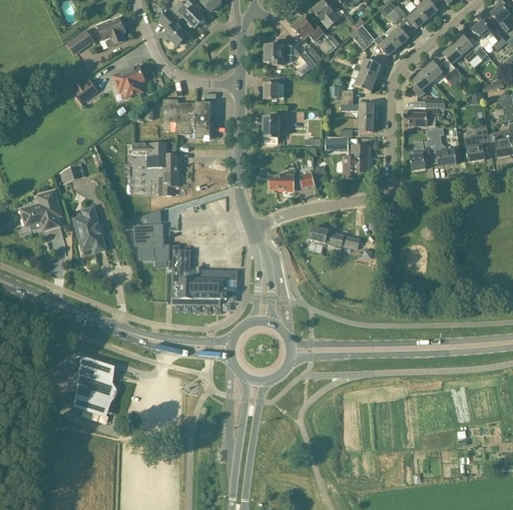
[(201,7),(196,2),(194,0),(187,0),(184,3),(182,2),(176,2),(171,7),(180,18),(182,16),(194,27),(204,17),(198,10),(201,7)]
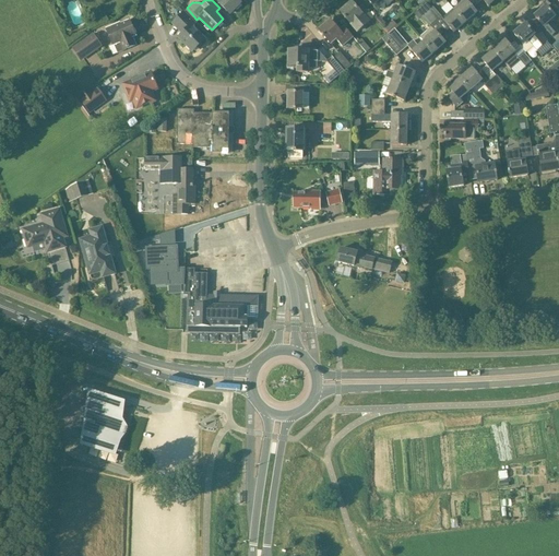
[(219,0),(218,1),(230,12),(241,1),(240,0),(219,0)]
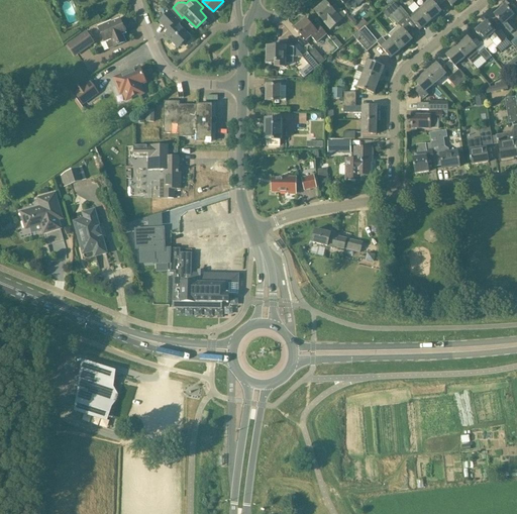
[(315,9),(324,20),(331,27),(346,14),(333,0),(325,0),(315,9)]
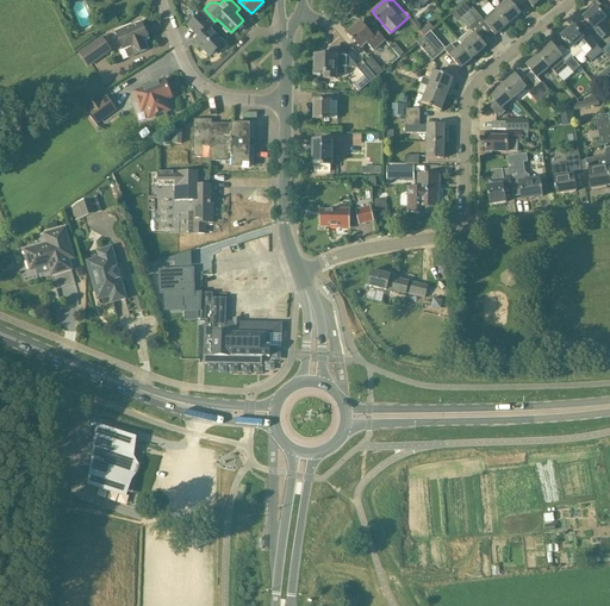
[(466,0),(461,4),(475,22),(483,16),(473,5),(471,6),(466,0)]
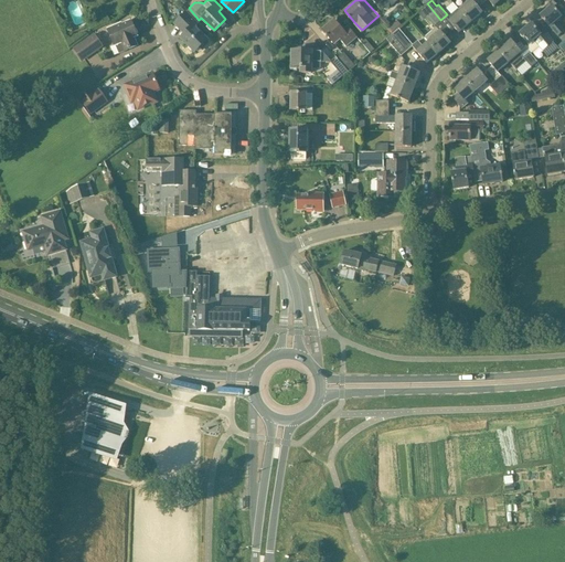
[(466,0),(458,7),(470,21),(471,20),(472,22),(479,18),(477,16),(482,11),(473,0),(466,0)]
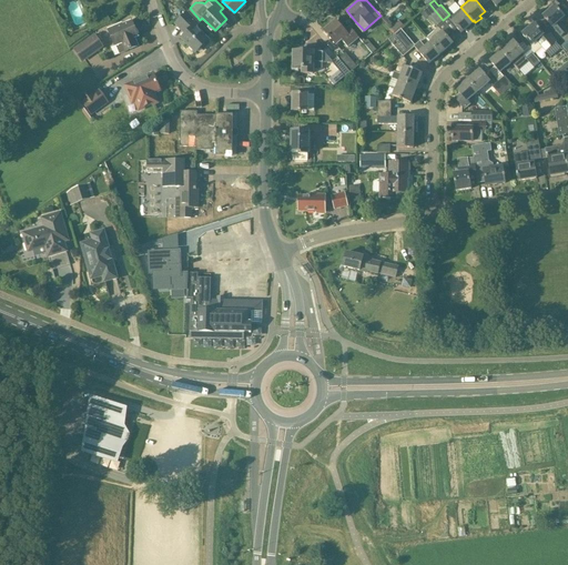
[(200,22),(199,20),(200,20),(190,8),(184,3),(181,7),(184,11),(173,21),(184,33),(181,37),(195,50),(209,38),(196,26),(200,22)]
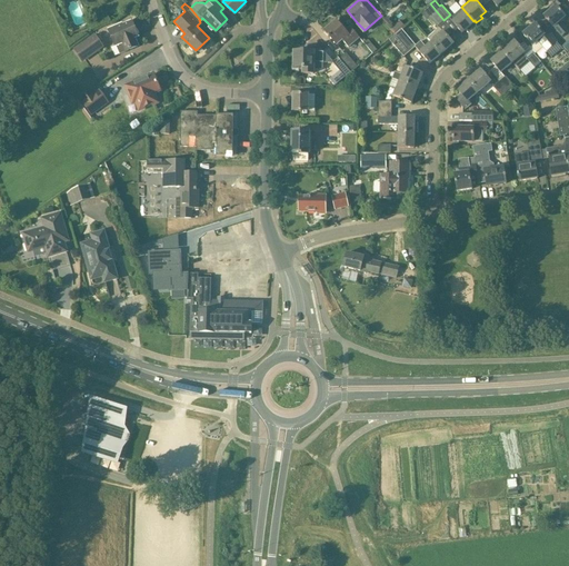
[(437,25),(443,20),(430,3),(421,11),(427,18),(429,16),(437,25)]
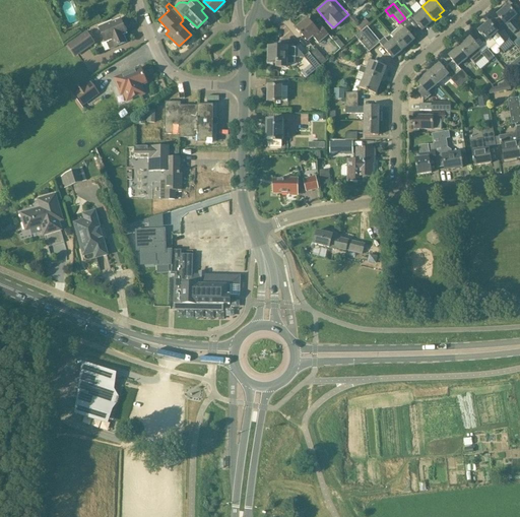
[(519,26),(512,17),(517,13),(508,3),(497,12),(506,23),(513,31),(519,26)]
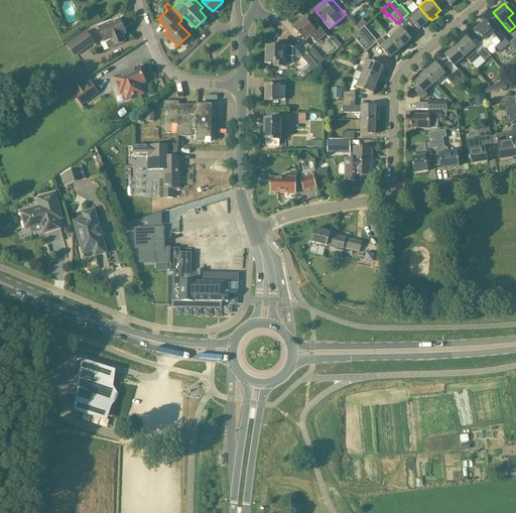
[(418,28),(423,24),(425,26),(430,21),(429,19),(418,6),(408,14),(410,17),(409,17),(418,28)]
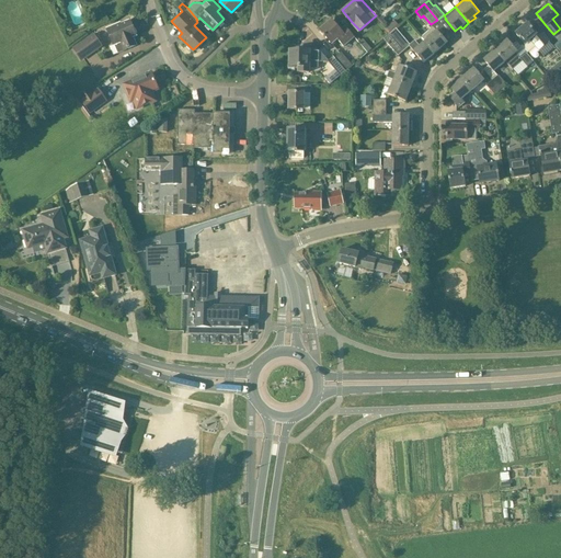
[(332,43),(338,37),(344,45),(355,35),(345,24),(340,29),(331,18),(319,29),(332,43)]
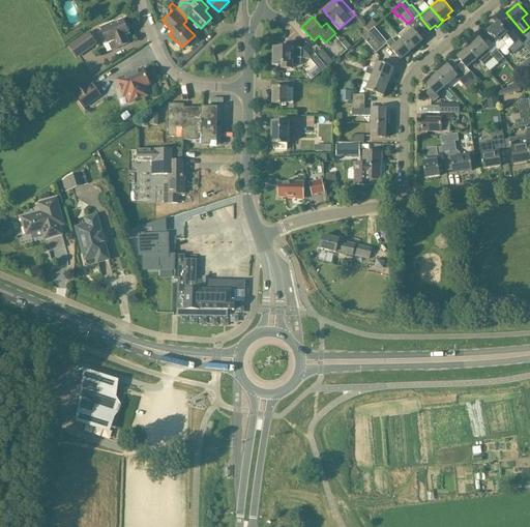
[(113,39),(117,47),(128,41),(125,33),(128,32),(122,18),(114,21),(108,23),(100,26),(108,41),(113,39)]
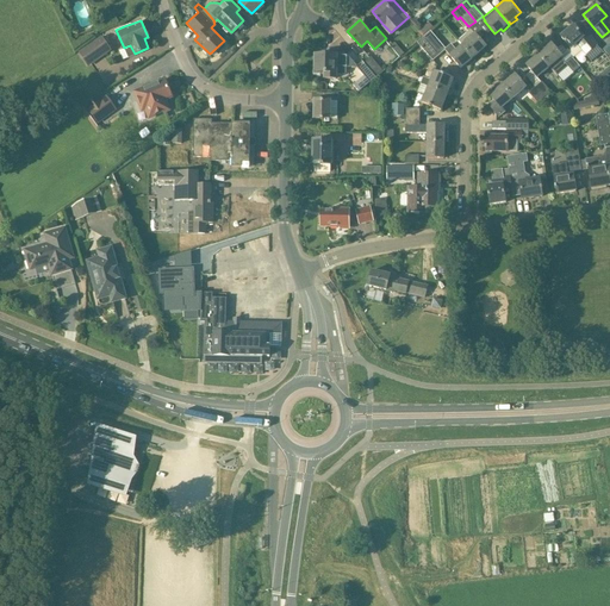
[(429,20),(418,27),(422,32),(433,25),(429,20)]
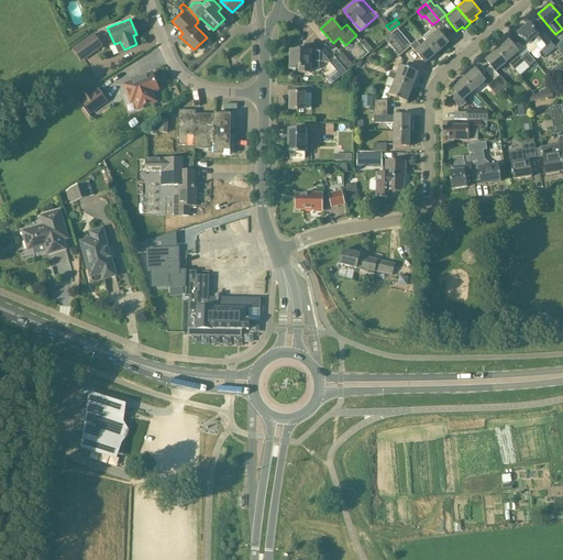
[(542,28),(538,32),(529,21),(517,31),(527,43),(532,37),(545,54),(556,45),(542,28)]
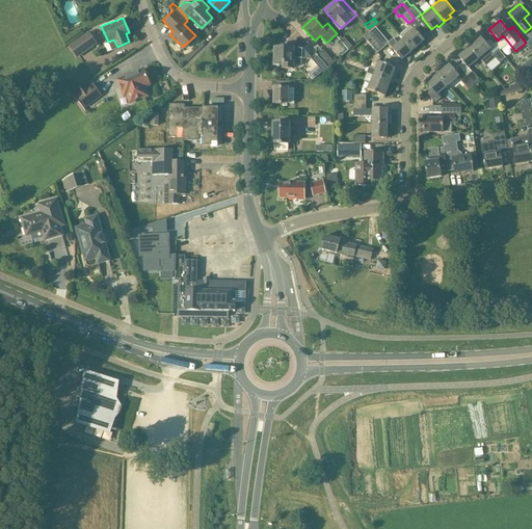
[(400,33),(403,37),(413,49),(424,40),(415,28),(410,24),(400,33)]
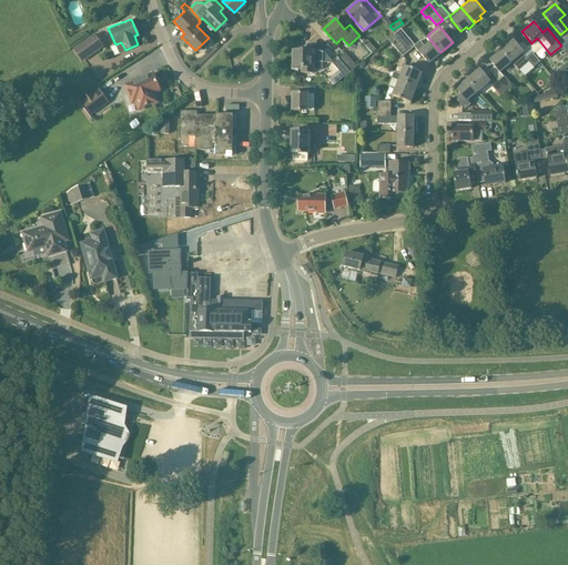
[(401,27),(395,31),(409,49),(415,44),(414,44),(415,42),(406,33),(401,27)]
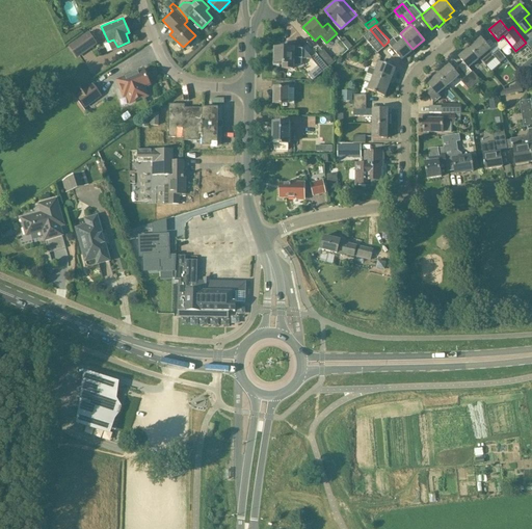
[(88,29),(69,44),(77,56),(80,54),(98,42),(88,29)]
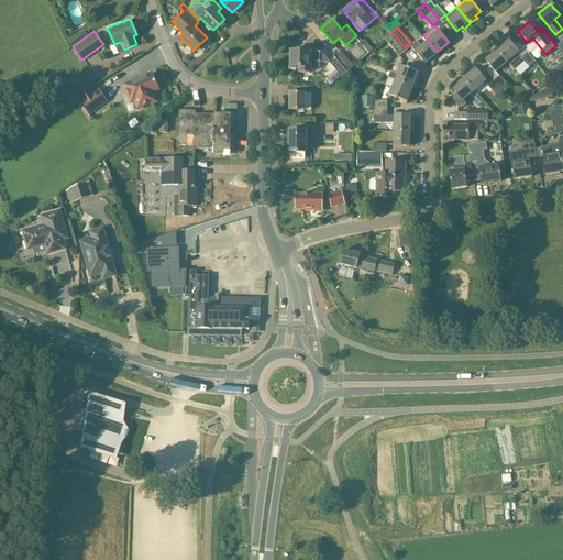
[(400,54),(406,48),(392,31),(385,36),(400,54)]
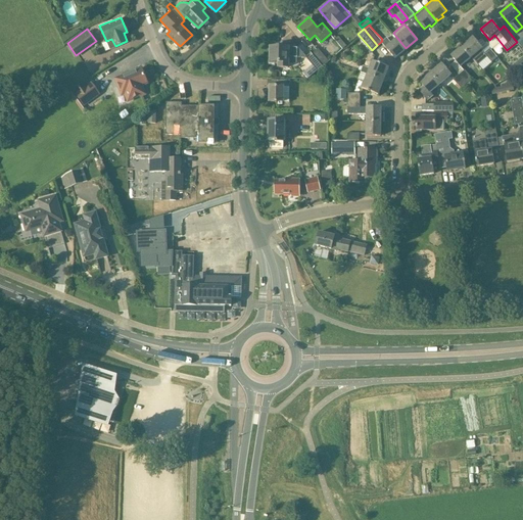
[(381,41),(382,41),(386,46),(395,56),(406,48),(396,37),(391,41),(387,36),(382,39),(381,41)]
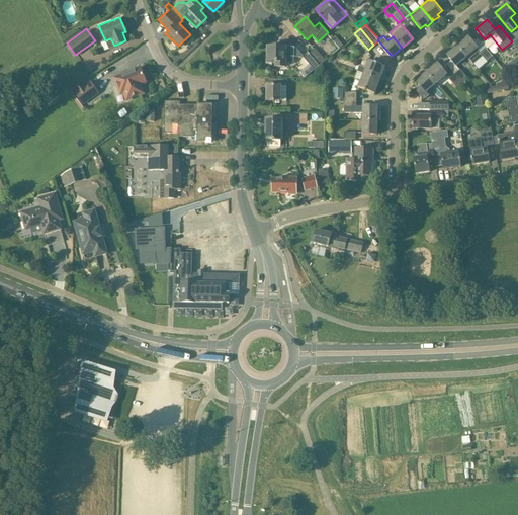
[(480,51),(476,48),(478,46),(468,35),(457,45),(466,56),(466,55),(473,63),(482,55),(487,60),(493,55),(485,46),(480,51)]
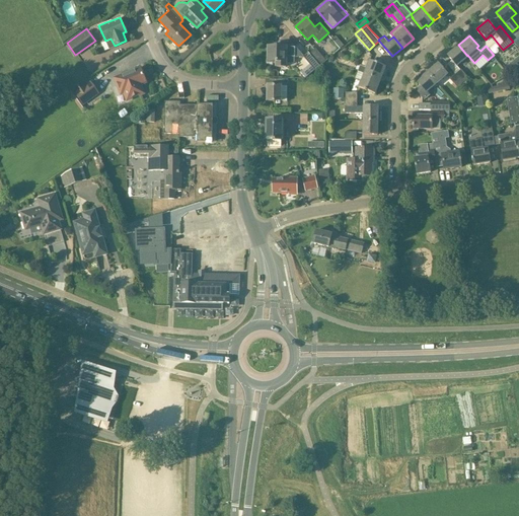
[(286,65),(286,62),(293,62),(295,60),(295,55),(302,55),(303,54),(296,45),(287,46),(268,45),(268,60),(276,60),(276,65),(286,65)]
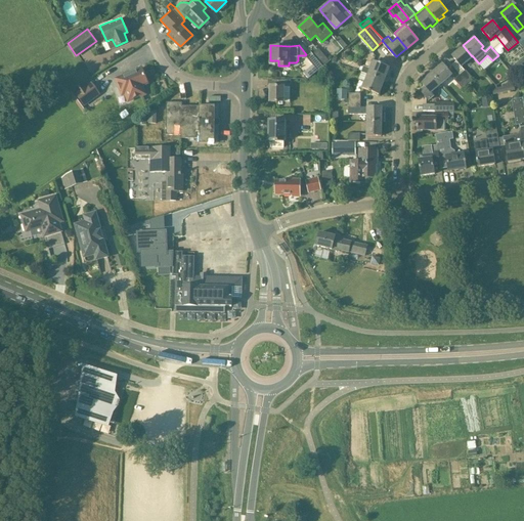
[(461,66),(472,56),(463,45),(451,54),(461,66)]
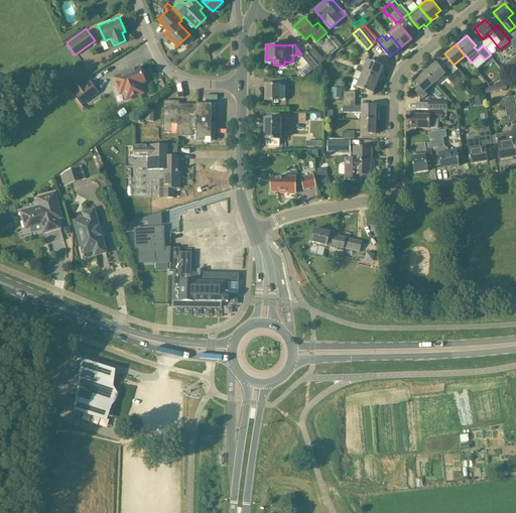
[(313,45),(307,50),(318,63),(325,58),(313,45)]
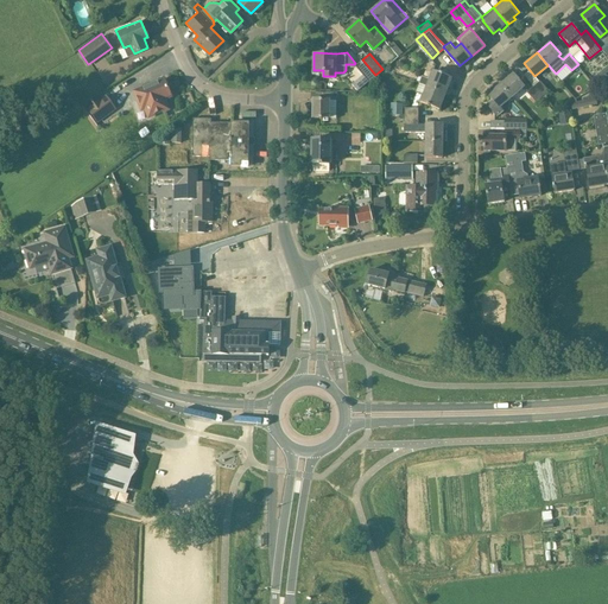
[(368,80),(375,75),(362,59),(361,59),(355,64),(368,80)]
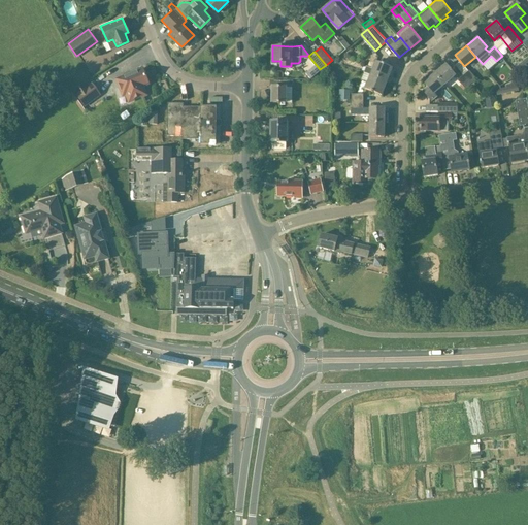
[(366,64),(364,70),(370,73),(387,79),(392,66),(375,60),(373,67),(366,64)]
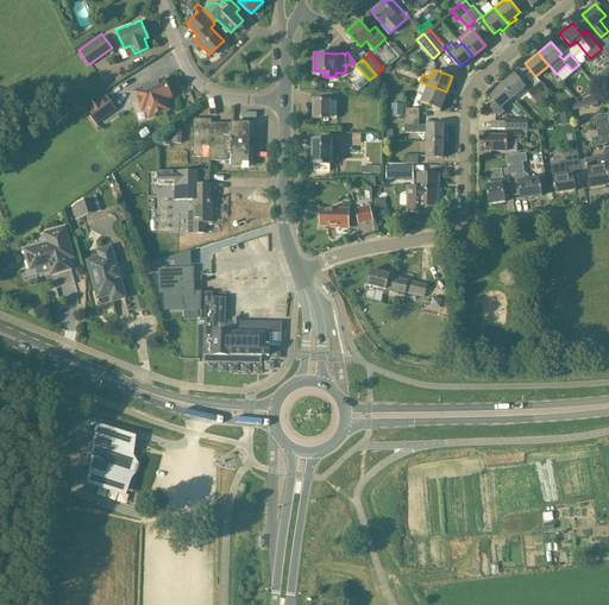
[(514,71),(502,82),(513,95),(526,84),(514,71)]
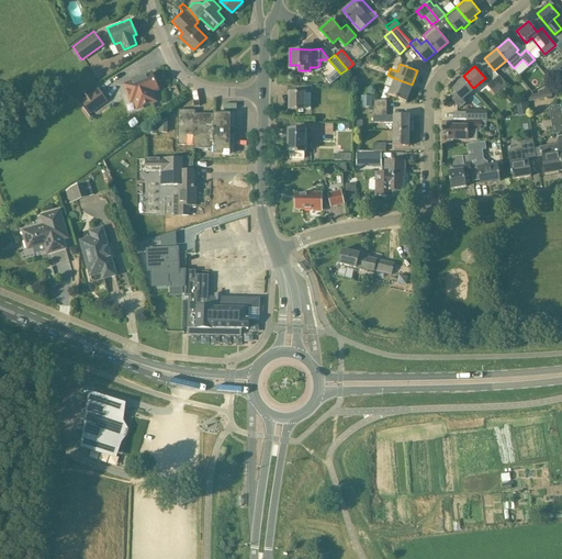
[(133,100),(136,108),(155,100),(152,90),(158,88),(152,71),(139,77),(138,75),(122,82),(125,89),(130,102),(133,100)]
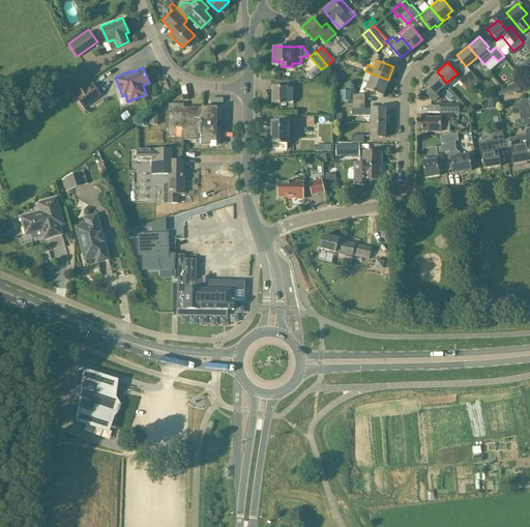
[(478,78),(470,68),(460,79),(467,87),(478,78)]
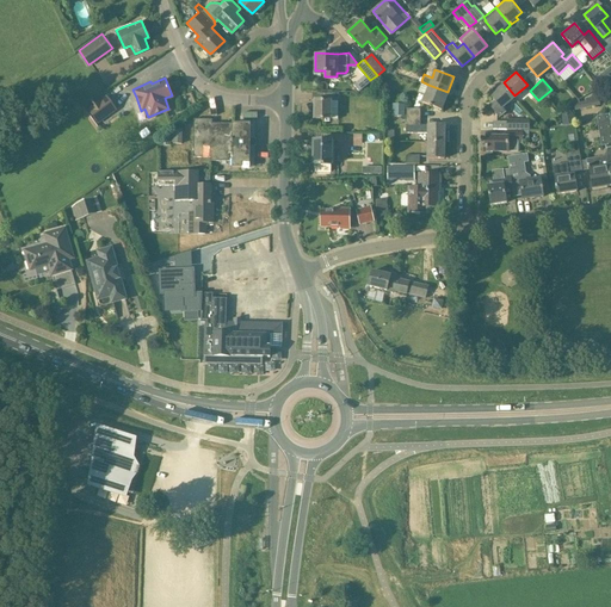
[(506,110),(503,106),(514,95),(504,82),(491,94),(494,99),(488,104),(499,117),(506,110)]
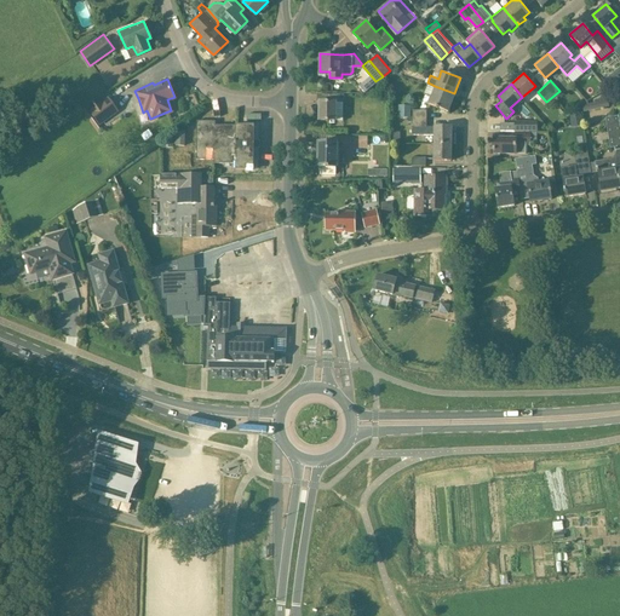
[(454,93),(435,86),(429,102),(448,110),(454,93)]
